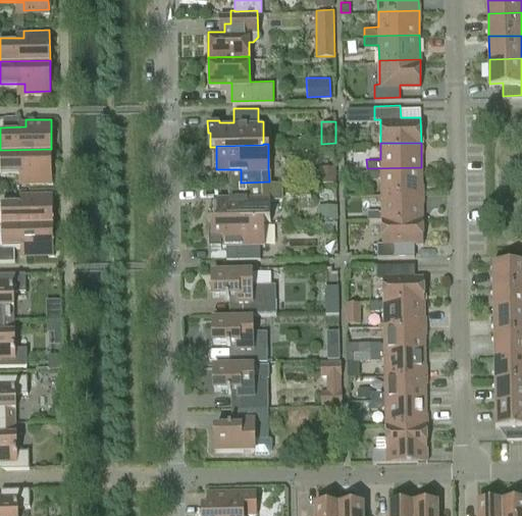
[(52,179),(51,149),(0,150),(0,173),(27,172),(27,181),(52,179)]
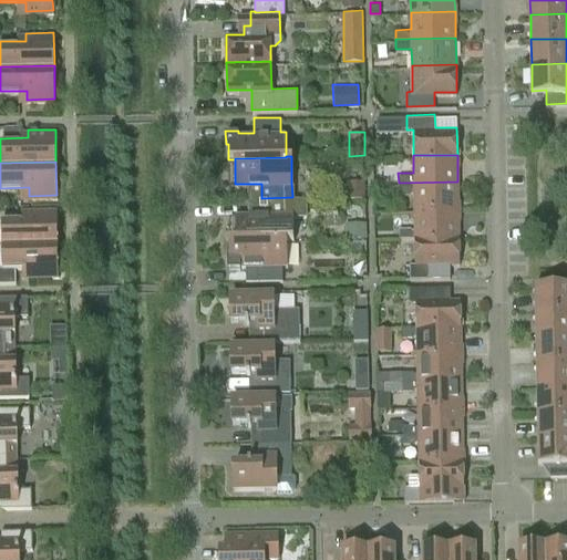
[(364,179),(346,179),(346,198),(366,197),(364,179)]
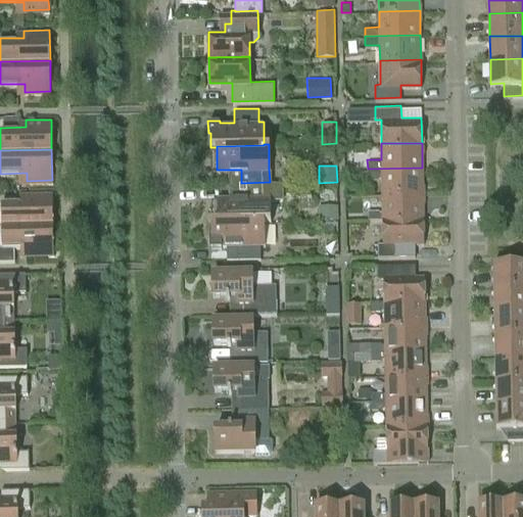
[(422,168),(368,169),(368,177),(382,177),(382,192),(423,192),(422,168)]
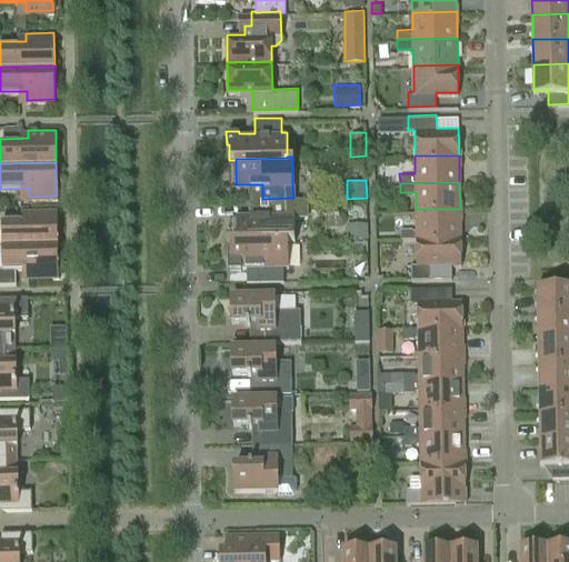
[(293,198),(262,199),(263,213),(237,214),(237,239),(237,240),(288,239),(288,240),(293,240),(293,216),(308,216),(308,197),(293,197),(293,198)]
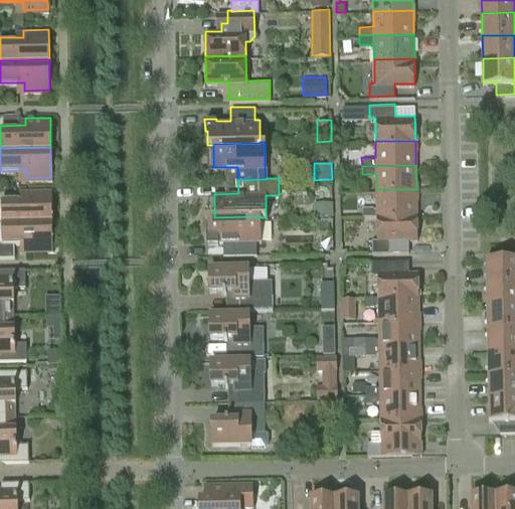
[(1,219),(52,218),(51,188),(26,189),(27,196),(1,197),(1,219)]
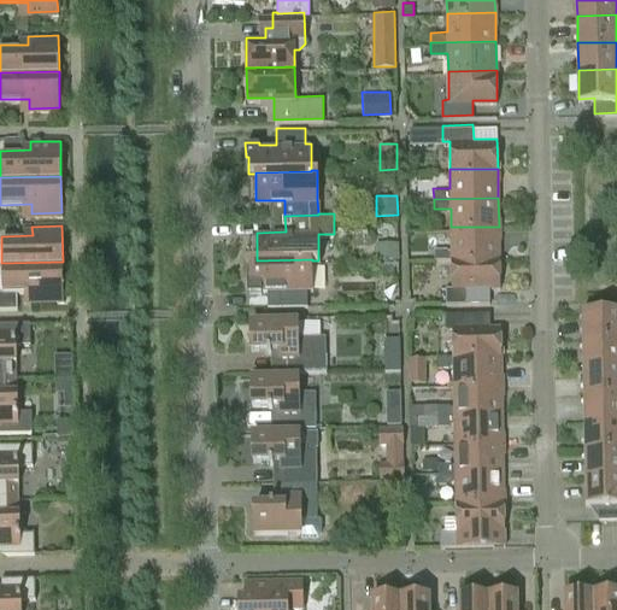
[(499,227),(451,227),(451,246),(434,246),(434,257),(451,257),(451,256),(499,256),(499,227)]
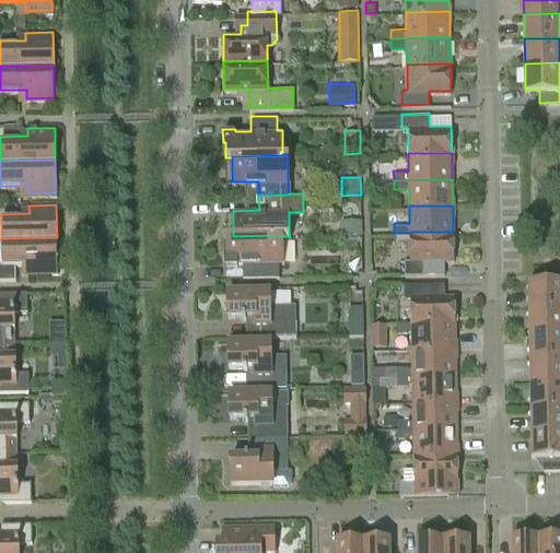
[(341,216),(341,233),(361,233),(361,216),(341,216)]
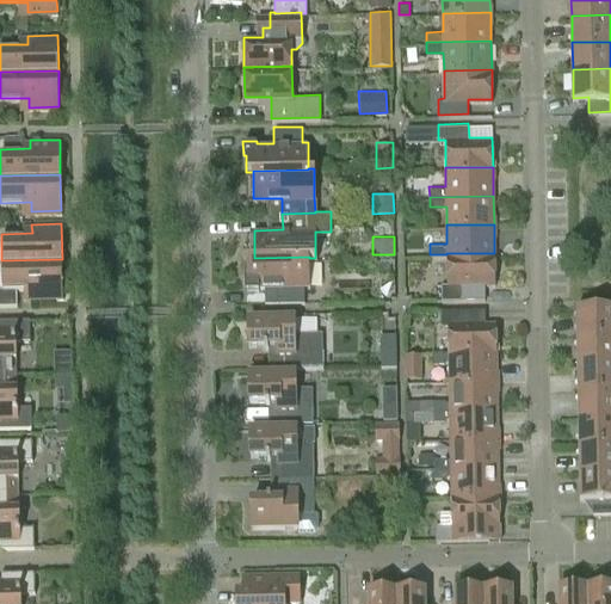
[(446,253),(446,254),(448,282),(442,282),(442,297),(471,297),(471,283),(495,282),(494,253),(446,253)]
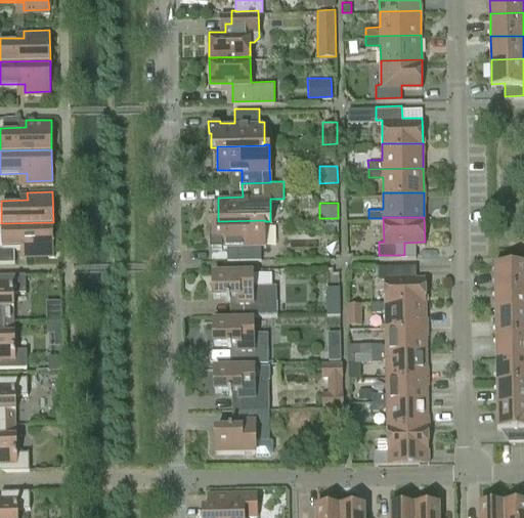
[(218,221),(218,220),(212,220),(212,234),(210,234),(210,247),(222,247),(222,245),(227,245),(227,258),(261,257),(261,244),(266,244),(265,221),(265,220),(218,221)]
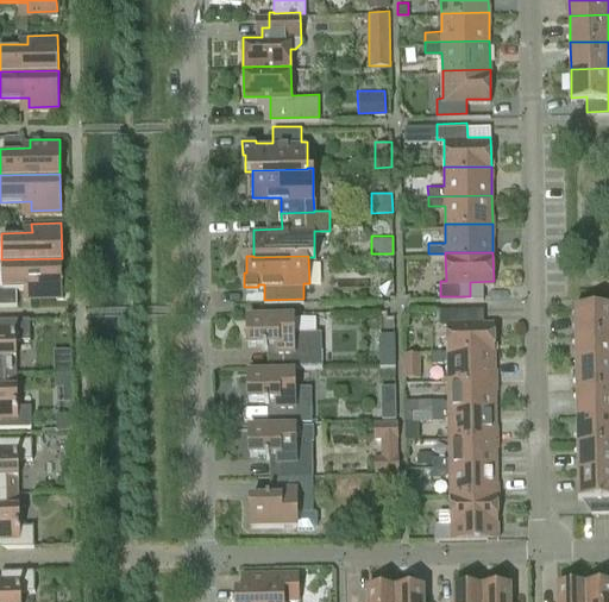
[(2,286),(0,284),(0,302),(18,302),(18,287),(32,286),(33,295),(62,294),(62,258),(1,259),(2,286)]
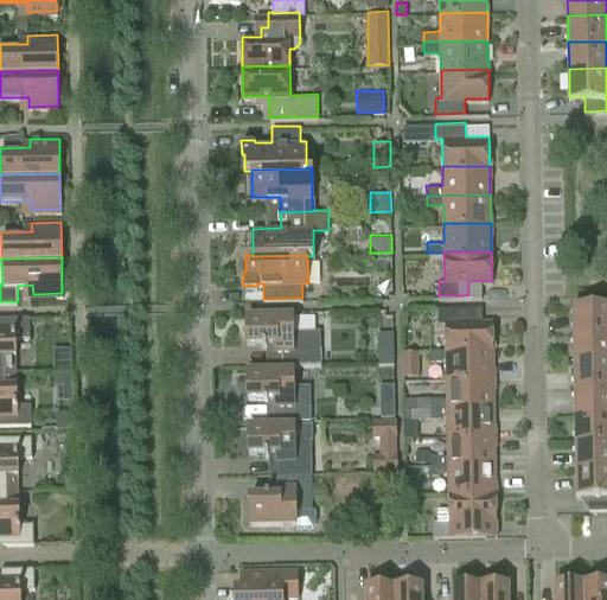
[(574,331),(606,330),(606,301),(573,302),(574,331)]
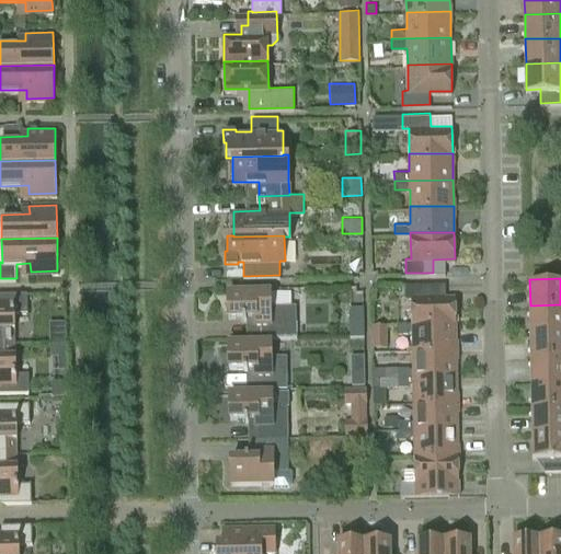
[(412,322),(456,321),(455,293),(434,295),(433,281),(405,281),(405,297),(411,296),(412,322)]
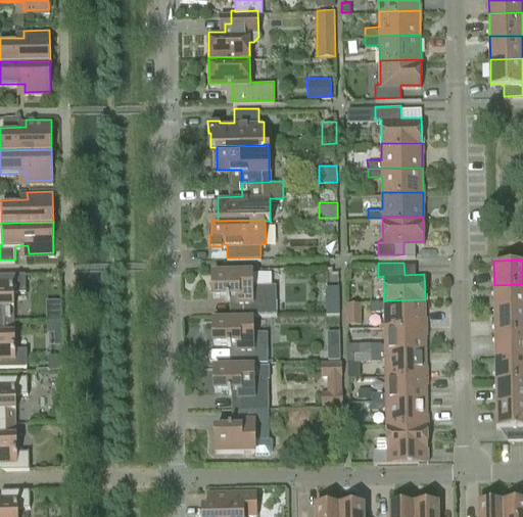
[(252,270),(212,271),(212,294),(227,294),(227,296),(230,296),(230,314),(277,313),(276,282),(252,283),(252,270)]
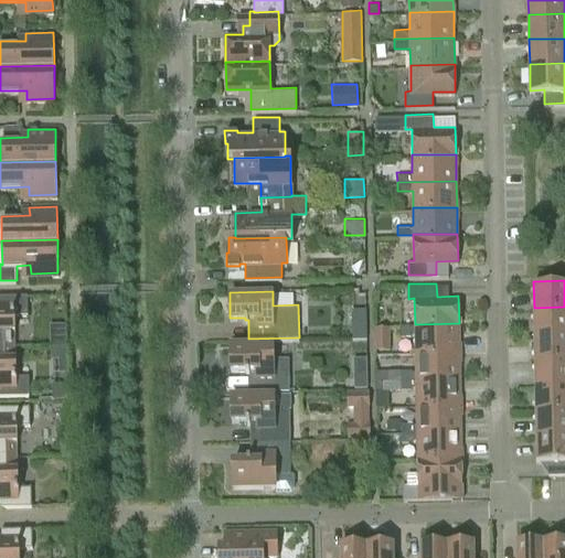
[(0,343),(13,343),(13,329),(16,329),(14,312),(28,312),(28,292),(0,292),(0,343)]
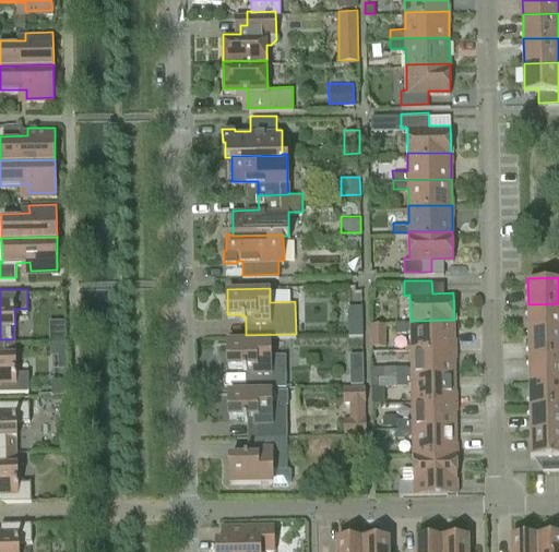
[(363,302),(348,303),(349,333),(364,333),(363,302)]
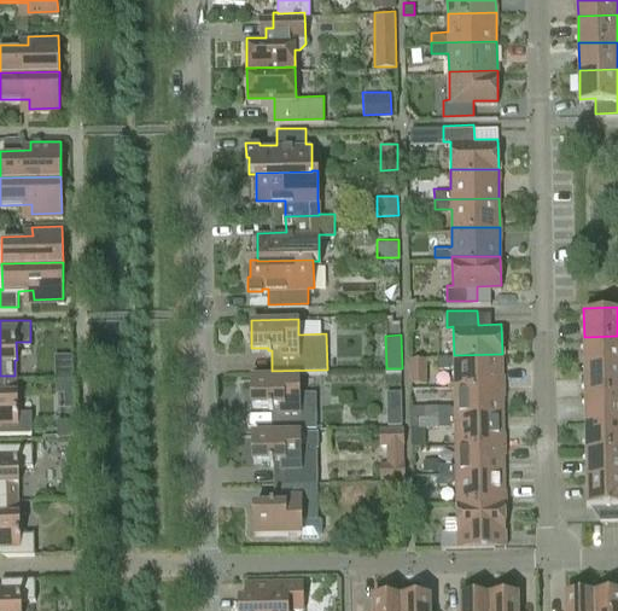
[(617,362),(617,336),(584,337),(584,364),(617,362)]
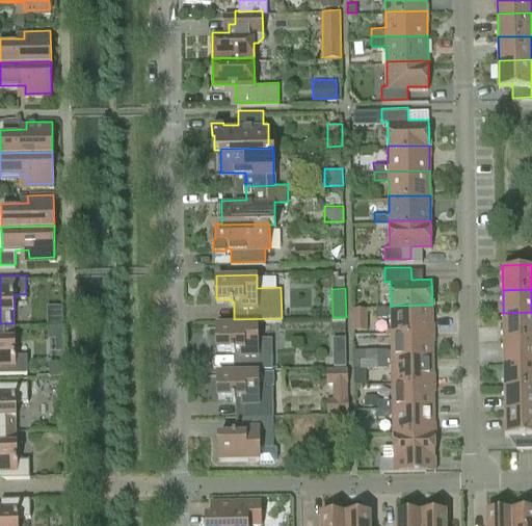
[(391,306),(376,306),(376,315),(391,315),(391,331),(432,330),(432,305),(391,306)]
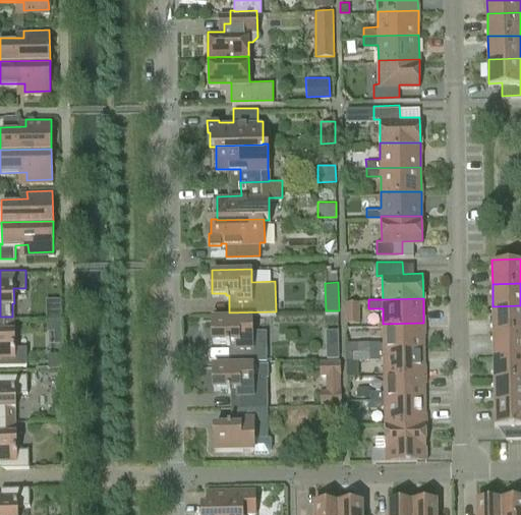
[(359,299),(345,299),(346,321),(360,321),(359,299)]
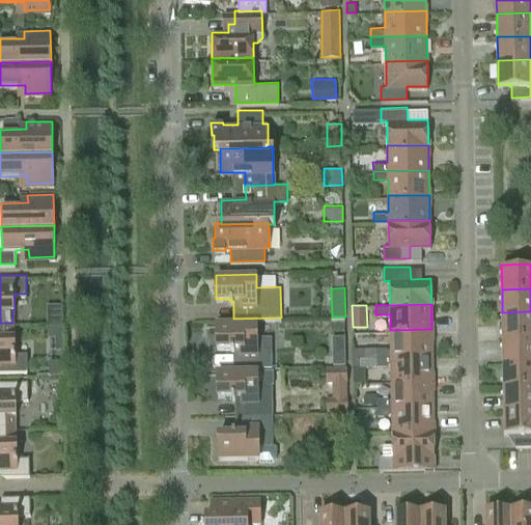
[(530,335),(530,311),(502,312),(502,336),(530,335)]
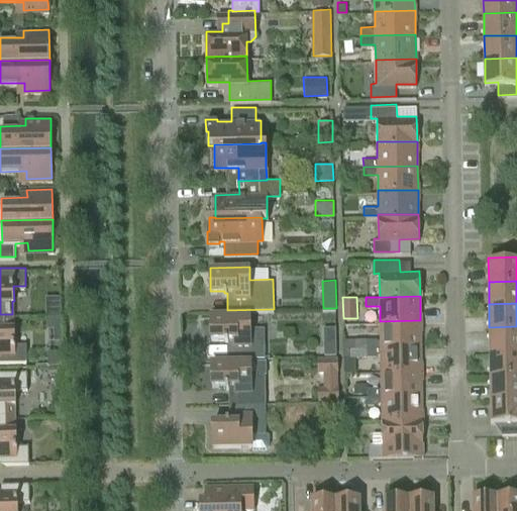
[(250,313),(211,314),(211,337),(225,337),(225,340),(228,339),(228,356),(265,355),(264,325),(250,326),(250,313)]
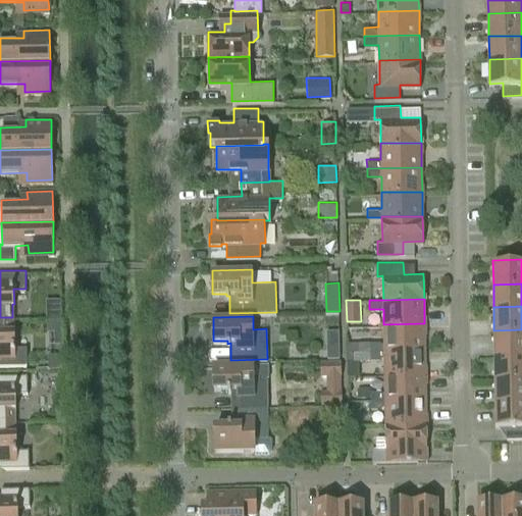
[(12,317),(0,317),(0,363),(28,363),(27,346),(14,346),(14,330),(13,330),(12,317)]
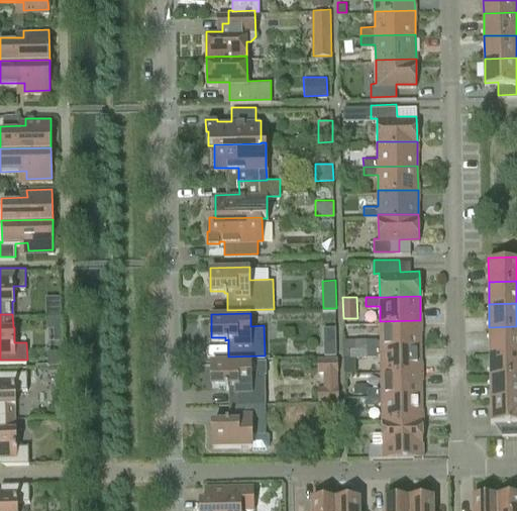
[(354,337),(354,345),(421,344),(420,320),(380,321),(381,336),(367,337),(354,337)]
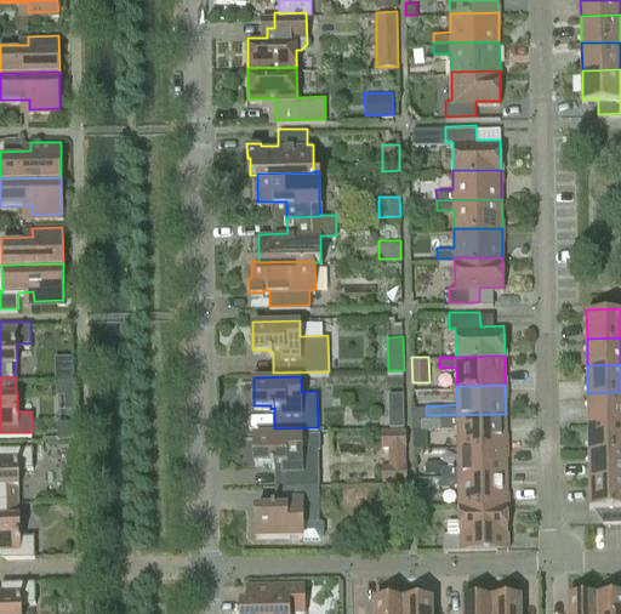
[(620,420),(620,392),(587,393),(588,421),(620,420)]
